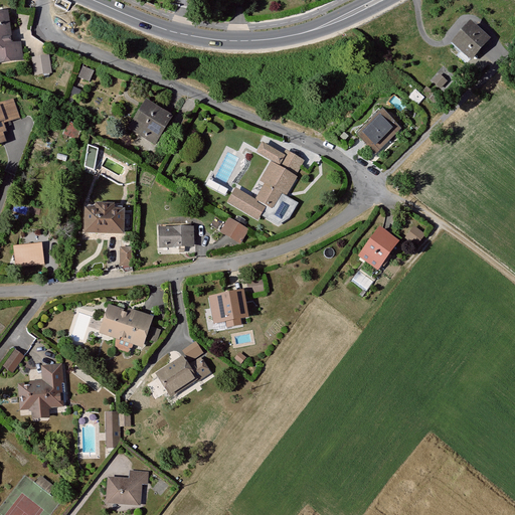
[(58,0),(57,0),(55,6),(67,11),(70,5),(58,0)]
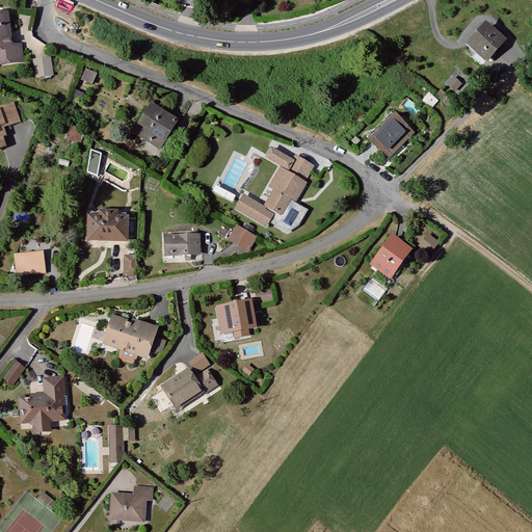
[(0,21),(0,64),(20,62),(17,46),(9,48),(7,36),(3,36),(0,21)]
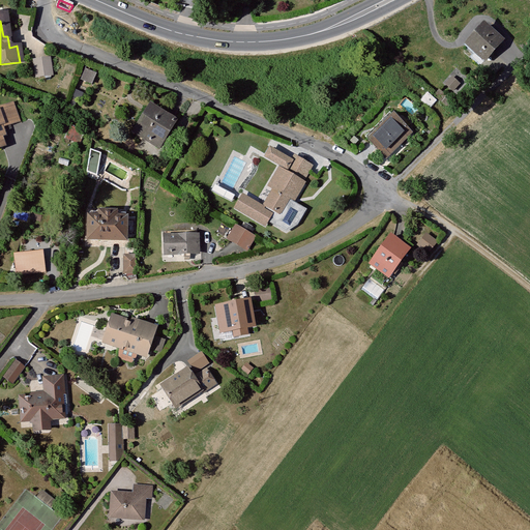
[(500,39),(483,26),(473,37),(490,51),(500,39)]
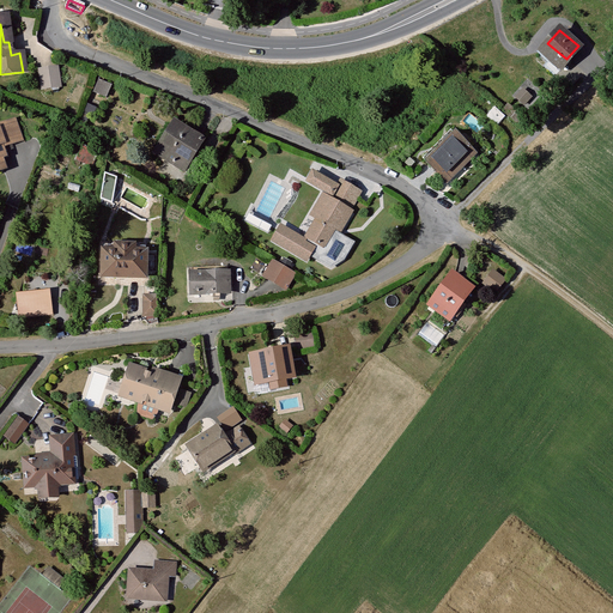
[(540,52),(558,68),(566,59),(547,43),(540,52)]
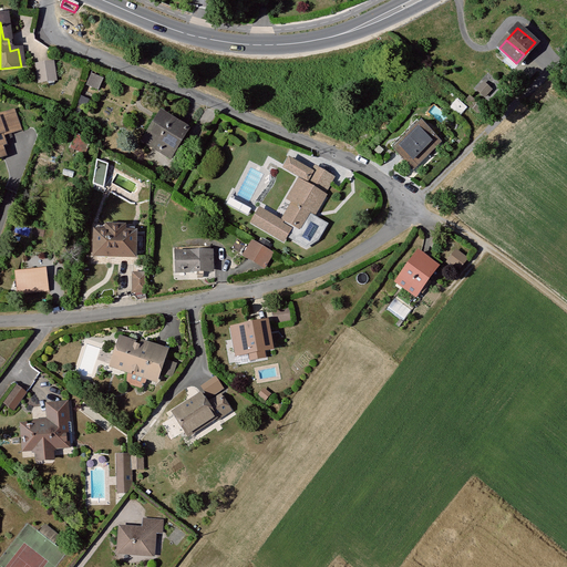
[(49,64),(33,66),(37,83),(52,81),(49,64)]
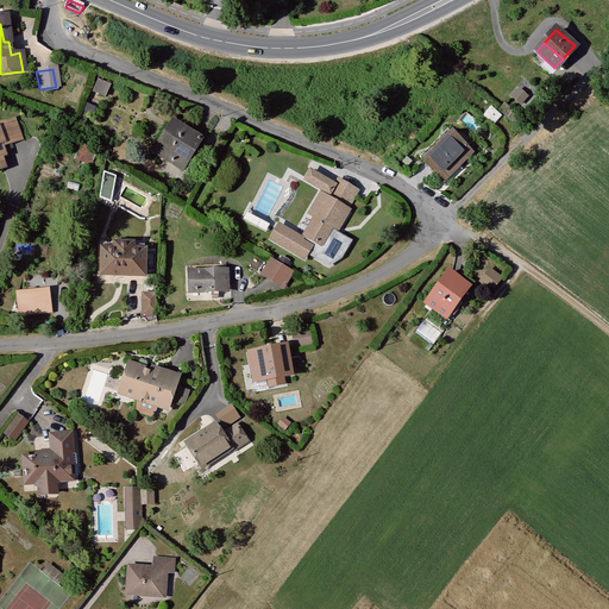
[(516,80),(504,92),(518,105),(529,92),(516,80)]
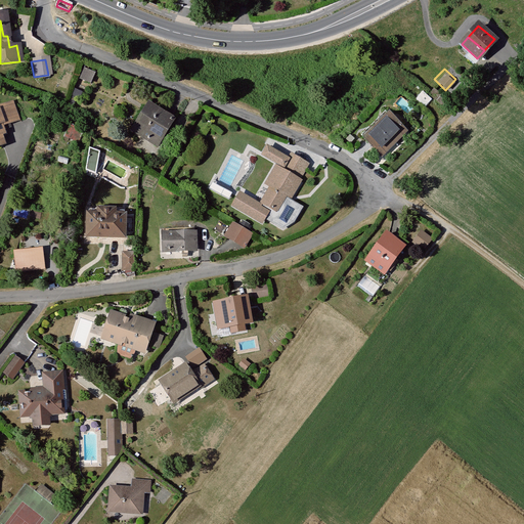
[(0,125),(12,121),(6,105),(0,107),(0,125)]
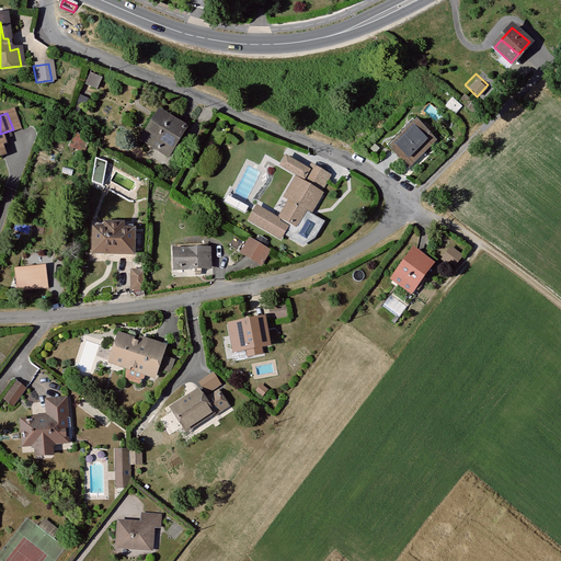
[(151,121),(145,132),(148,134),(142,144),(163,157),(180,129),(158,118),(156,123),(151,121)]
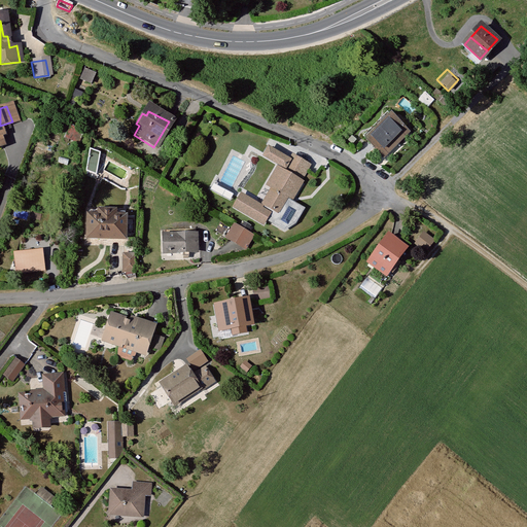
[(391,115),(366,140),(383,155),(407,132),(391,115)]
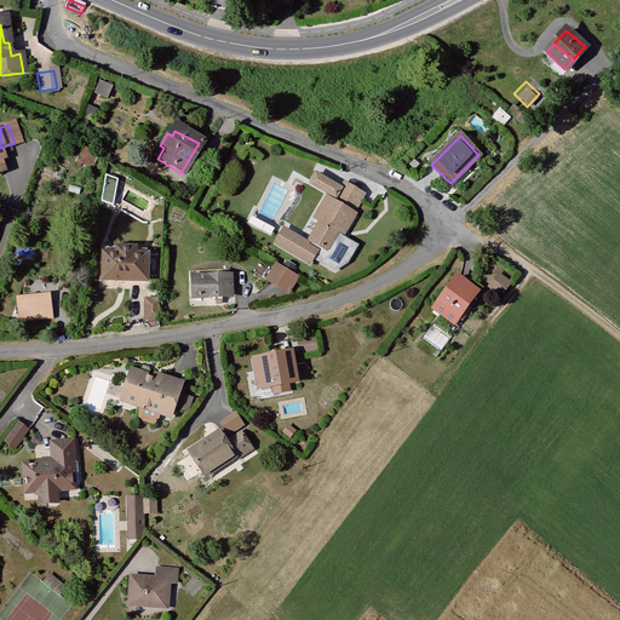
[(160,145),(153,156),(158,159),(164,148),(160,145)]
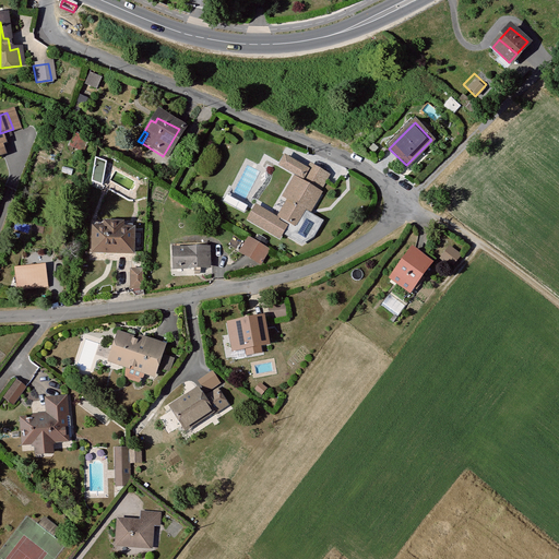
[(94,178),(103,179),(106,157),(96,156),(94,178)]
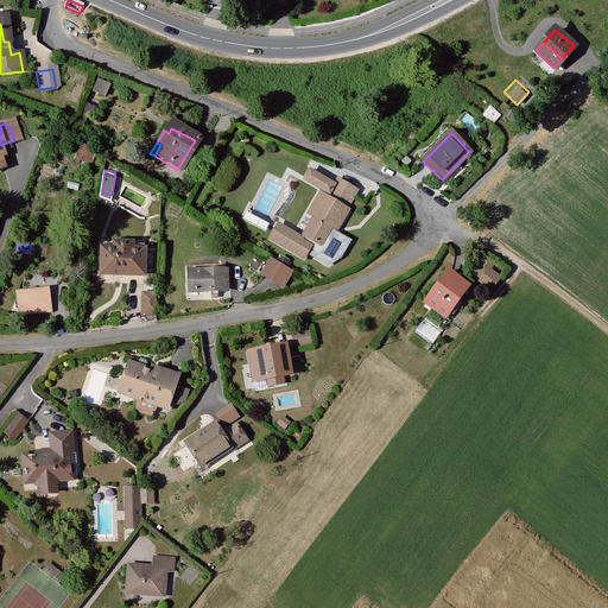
[(346,211),(329,200),(325,206),(343,216),(346,211)]
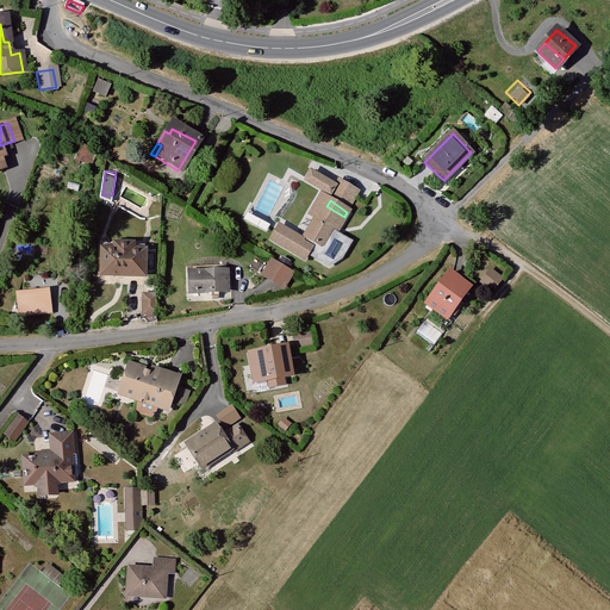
[(315,244),(324,250),(344,217),(327,206),(305,240),(315,244)]
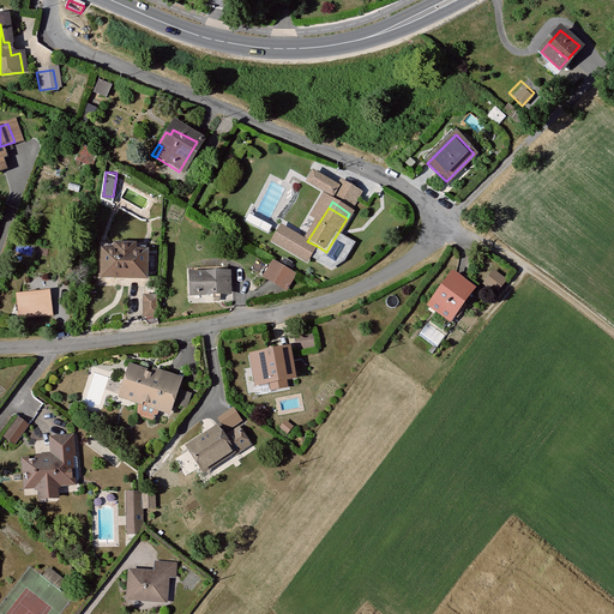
[(282,228),(274,244),(307,263),(317,246),(307,241),(282,228)]
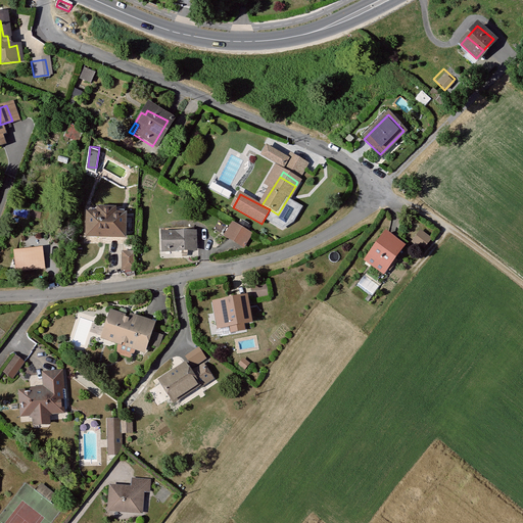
[(84,237),(120,237),(120,216),(108,216),(109,210),(94,210),(94,216),(84,216),(84,237)]
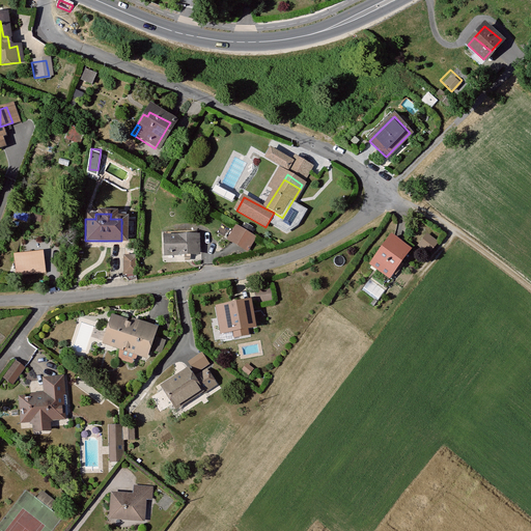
[(236,227),(229,241),(238,246),(248,252),(256,239),(236,227)]
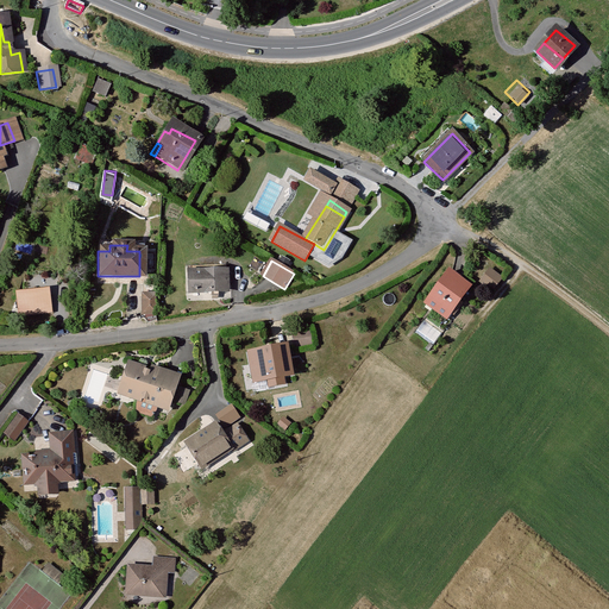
[(490,270),(482,281),(494,290),(502,280),(490,270)]
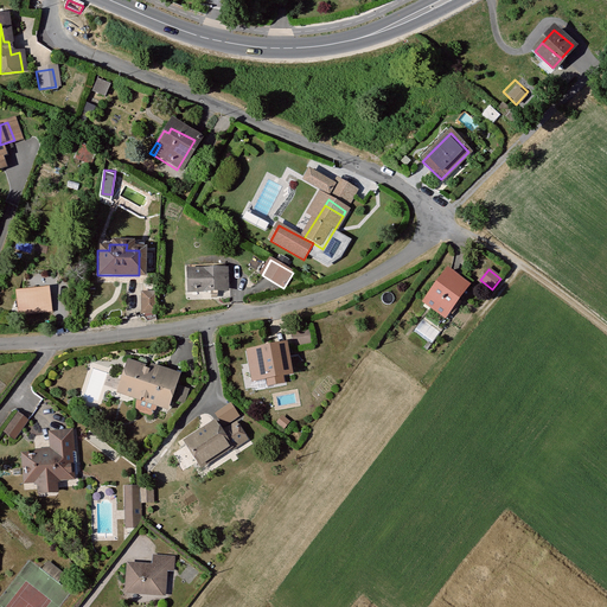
[(222,291),(222,272),(185,272),(186,291),(222,291)]
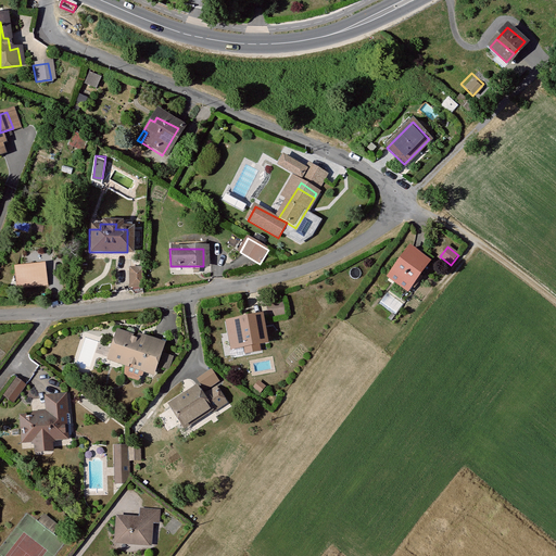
[(413,249),(394,272),(390,278),(406,291),(411,285),(429,261),(413,249)]
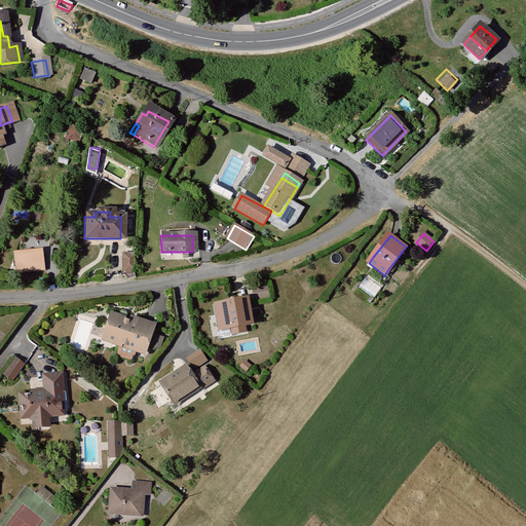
[(125,253),(126,274),(135,273),(134,253),(125,253)]
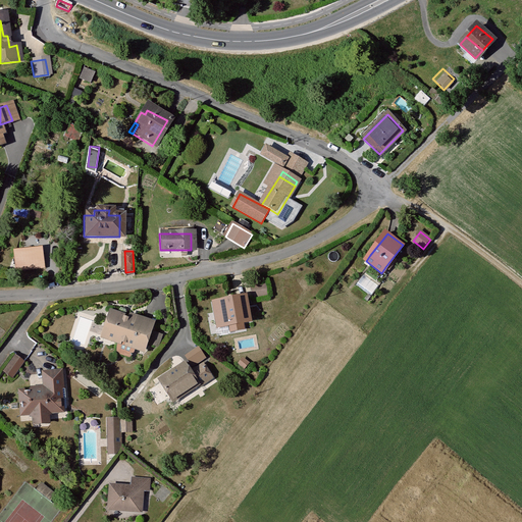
[(12,254),(13,271),(40,269),(39,252),(18,254),(12,254)]
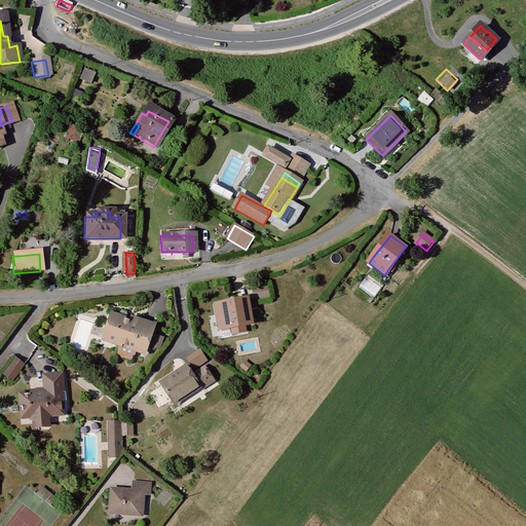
[(257,291),(259,301),(271,299),(269,289),(257,291)]
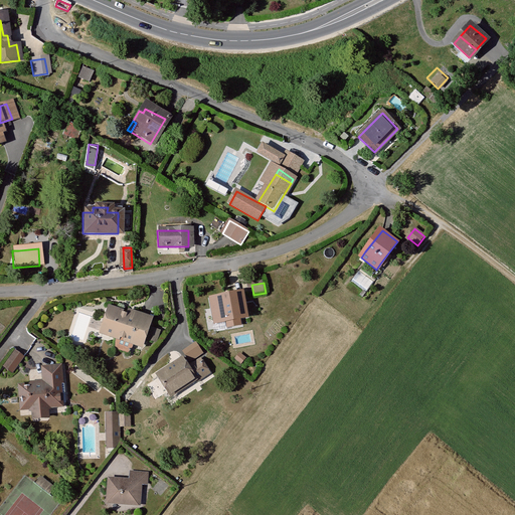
[(245,297),(214,302),(215,312),(218,312),(220,323),(248,318),(245,297)]
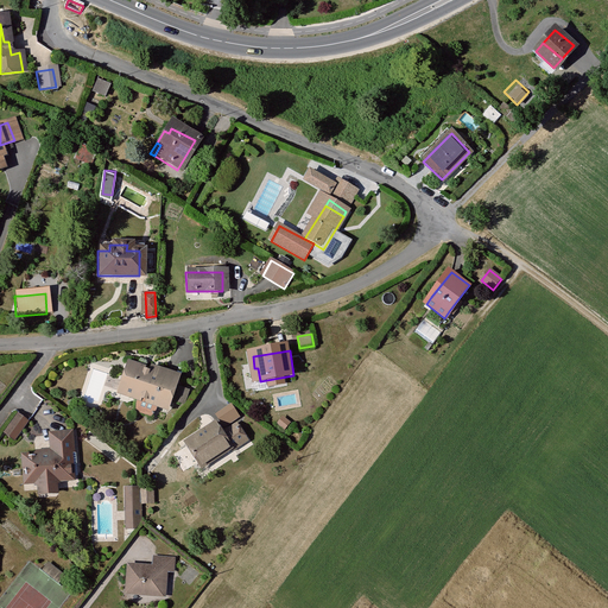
[(152,373),(126,363),(120,380),(128,382),(125,394),(137,398),(138,394),(151,399),(150,401),(163,406),(172,375),(153,369),(152,373)]
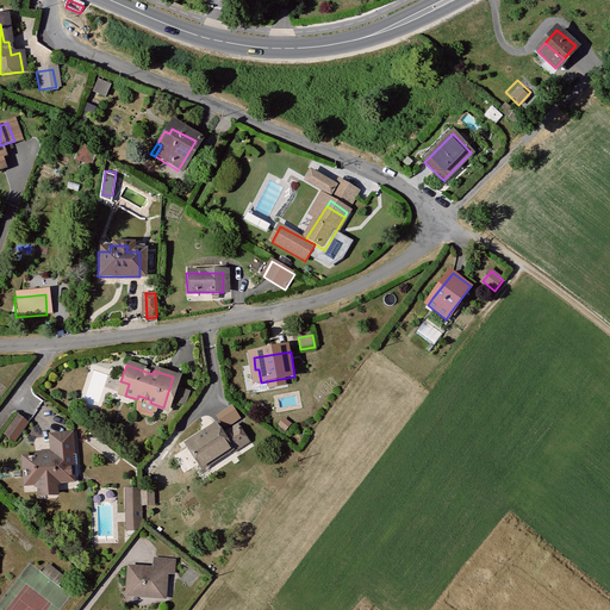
[(12,411),(0,427),(0,428),(8,434),(20,417),(12,411)]
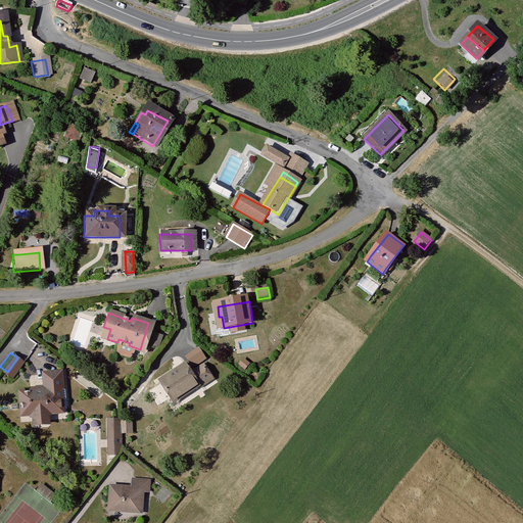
[(184,366),(159,382),(169,397),(178,392),(179,393),(194,383),(197,387),(209,378),(200,366),(189,373),(184,366)]
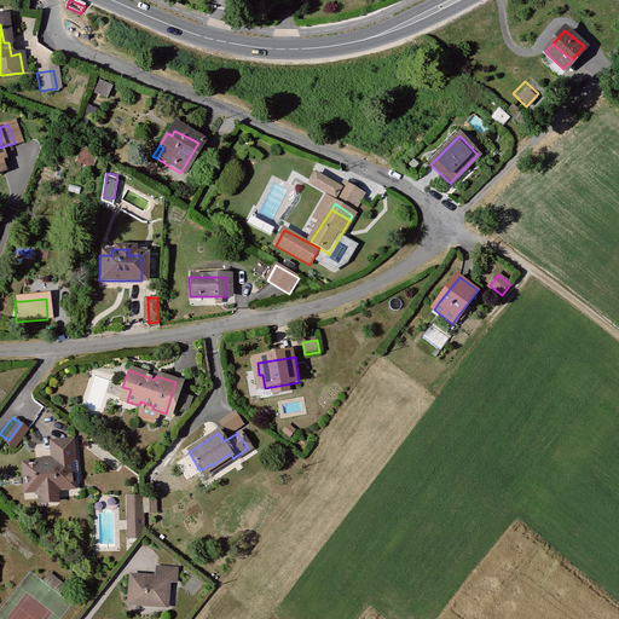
[(34,466),(22,467),(23,492),(38,491),(39,501),(53,499),(52,489),(65,487),(64,474),(69,474),(75,474),(75,463),(70,463),(69,443),(51,444),(52,462),(34,463),(34,466)]
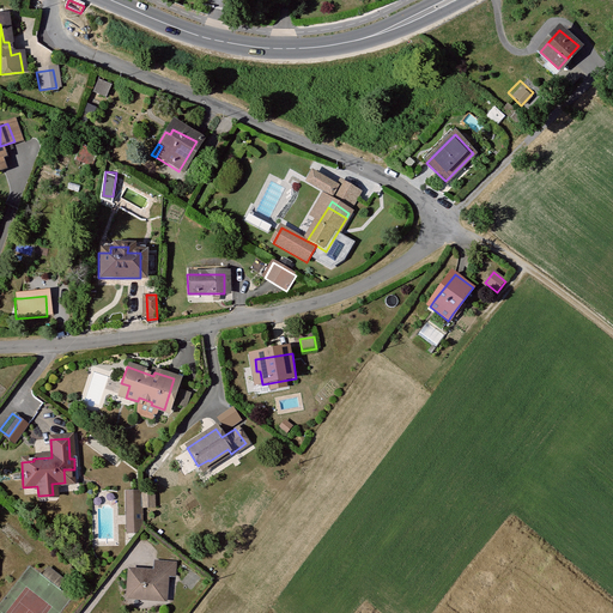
[(140,493),(127,493),(128,534),(141,534),(140,493)]
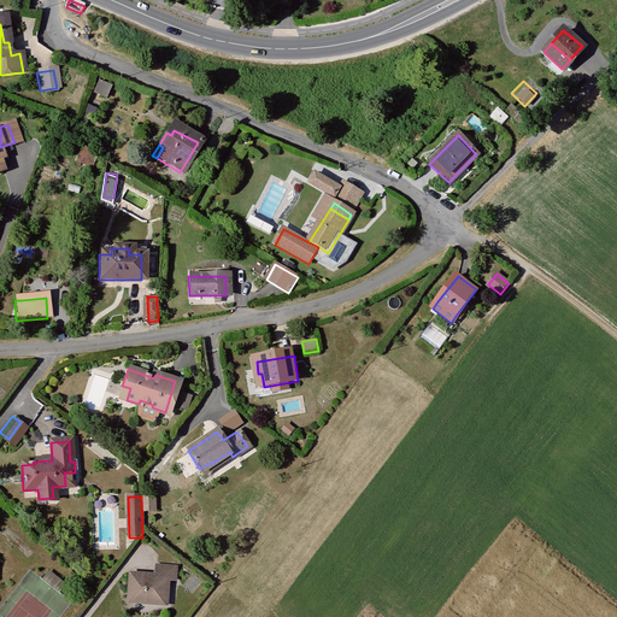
[(154,497),(144,498),(145,511),(156,511),(154,497)]
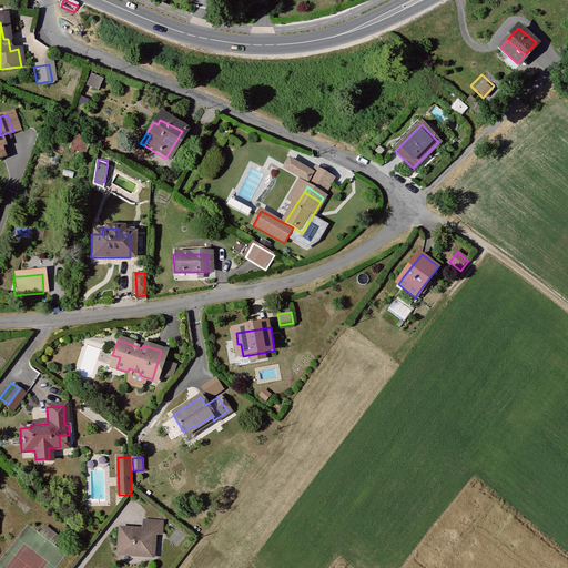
[(143,534),(120,533),(118,556),(150,559),(151,536),(160,536),(160,526),(144,525),(143,534)]
